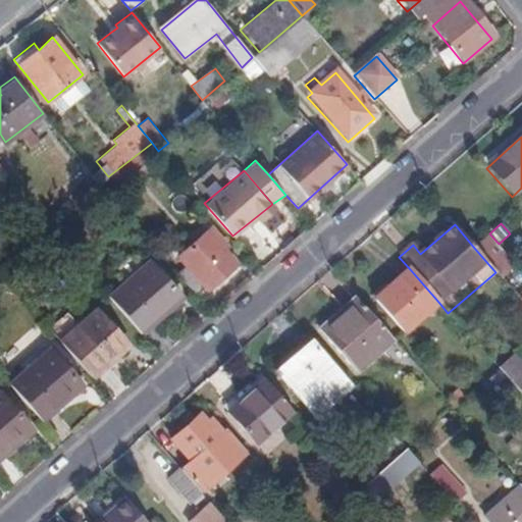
[(190,268),(180,276),(198,297),(237,262),(210,231),(179,258),(190,268)]
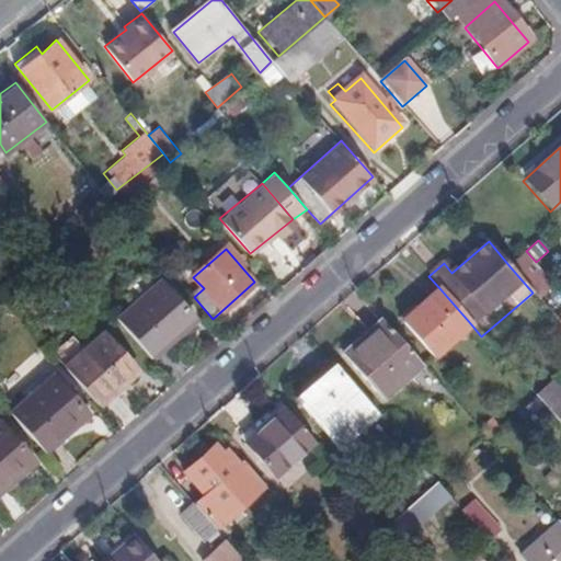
[(524,253),(510,266),(533,293),(538,299),(552,287),(524,253)]
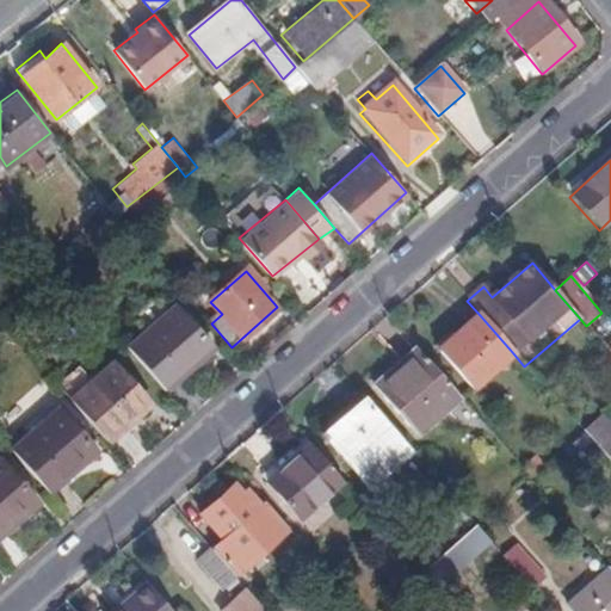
[(144,327),(127,343),(165,388),(214,346),(176,302),(167,308),(155,295),(133,314),(144,327)]
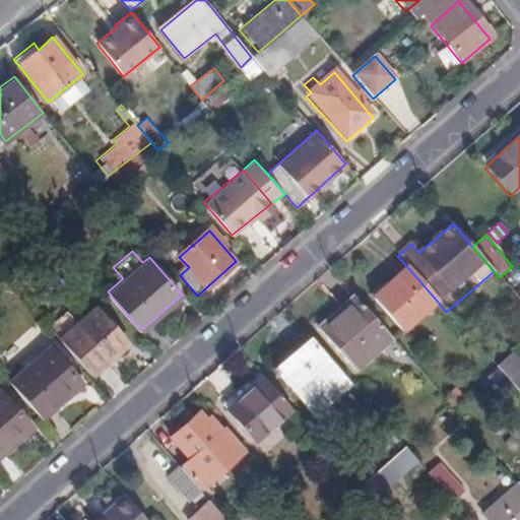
[(401,332),(437,301),(408,268),(373,299),(401,332)]
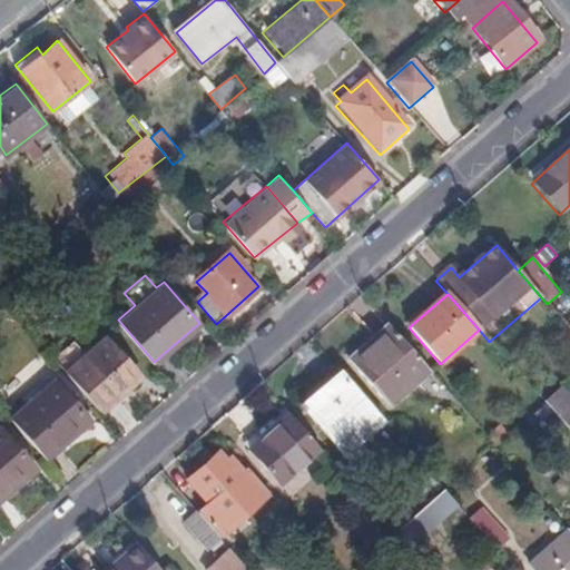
[(387,410),(430,373),(390,327),(347,365),(387,410)]
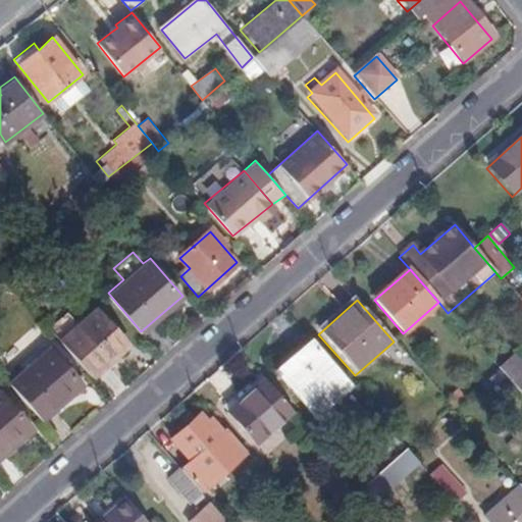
[(66,313),(51,327),(92,374),(108,360),(104,354),(123,336),(97,307),(76,324),(66,313)]
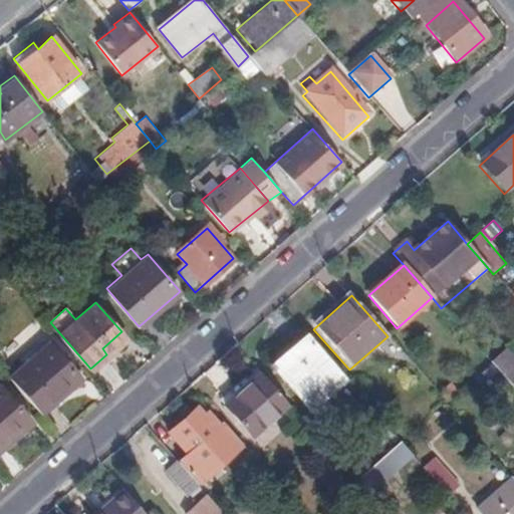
[(49,339),(9,374),(42,413),(82,378),(49,339)]
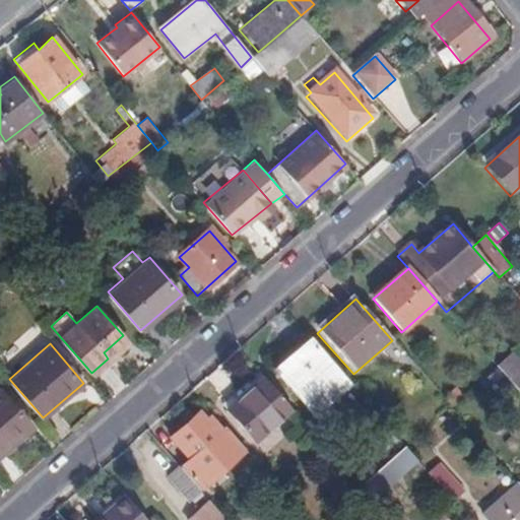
[(312,417),(348,387),(312,345),(276,377),(312,417)]
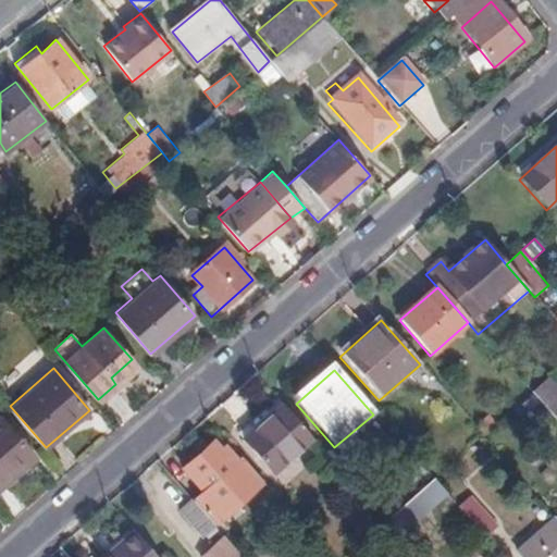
[(556,392),(545,380),(529,393),(556,422),(556,421),(556,392)]
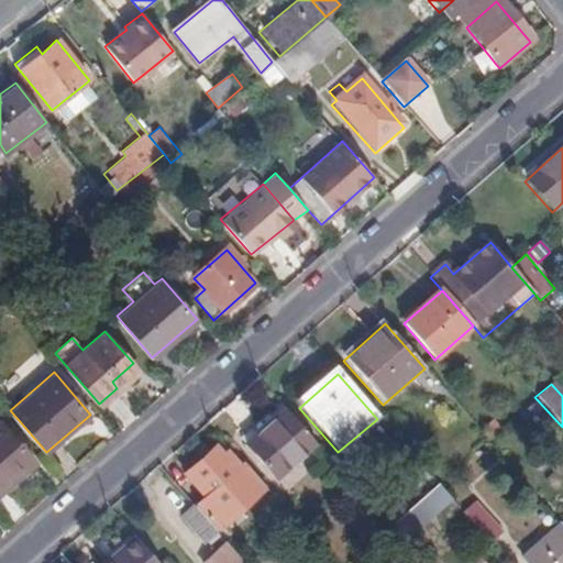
[(277,483),(316,449),(285,414),(246,448),(277,483)]
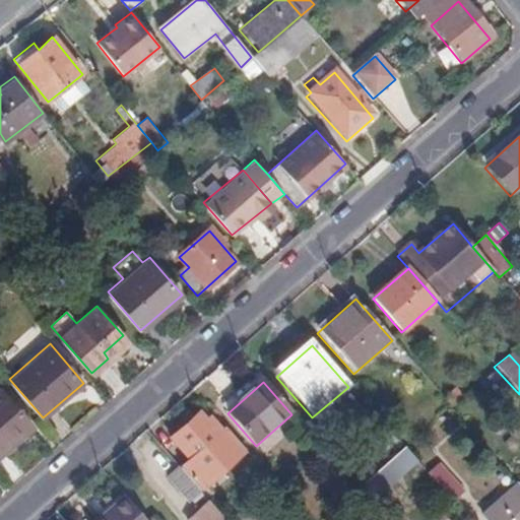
[(450,405),(463,395),(454,385),(442,396),(450,405)]
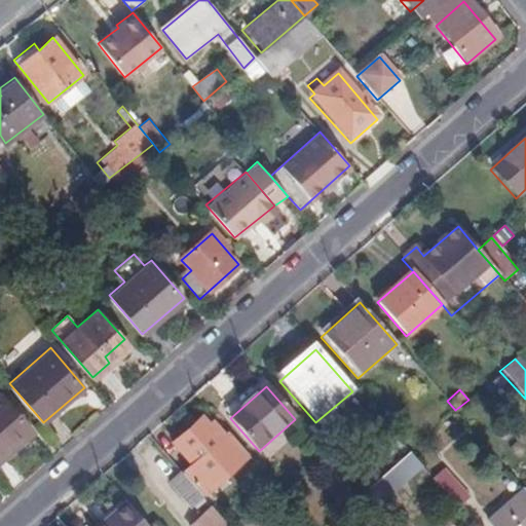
[(0,393),(0,458),(33,431),(0,393)]
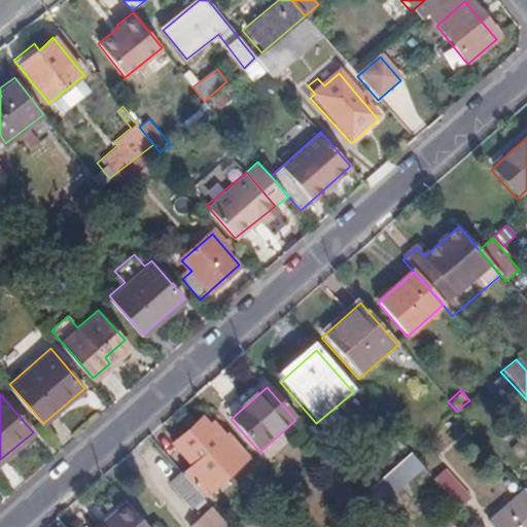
[(205,500),(251,458),(232,436),(227,440),(214,424),(209,428),(202,418),(173,443),(194,469),(184,478),(205,500)]
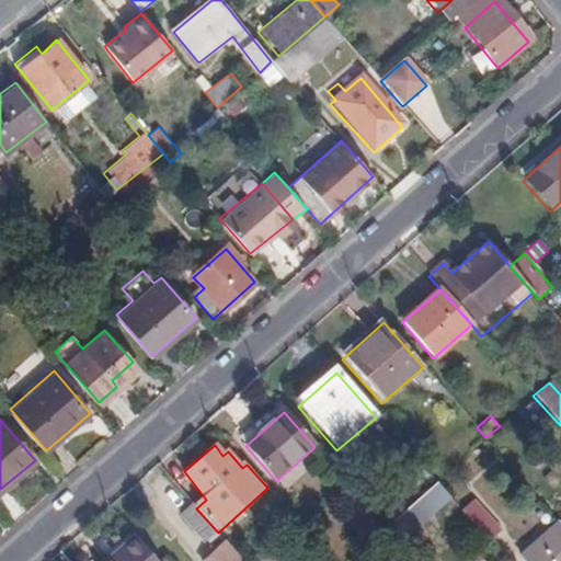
[(435,483),(400,513),(421,536),(428,529),(416,516),(443,492),(435,483)]
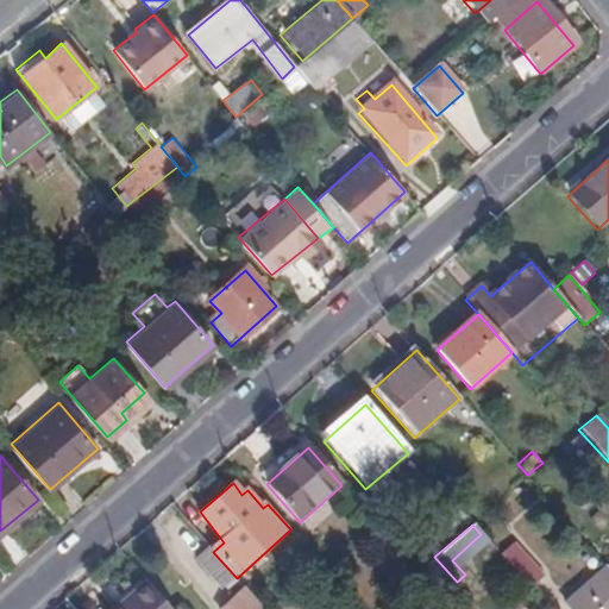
[(426,563),(438,551),(428,540),(416,552),(426,563)]
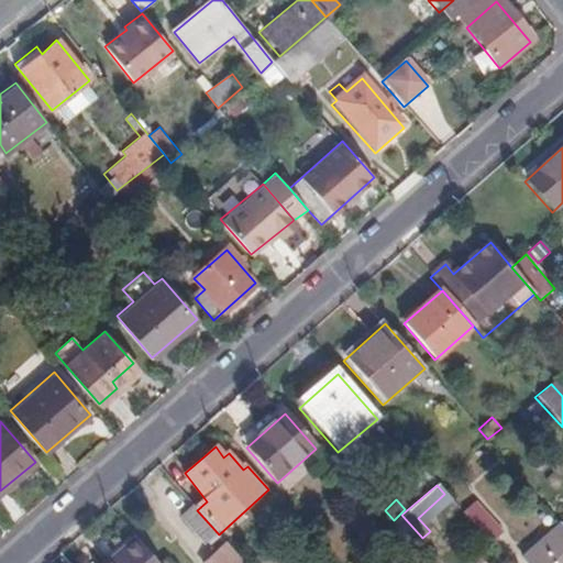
[(462,514),(489,545),(501,534),(475,504),(462,514)]
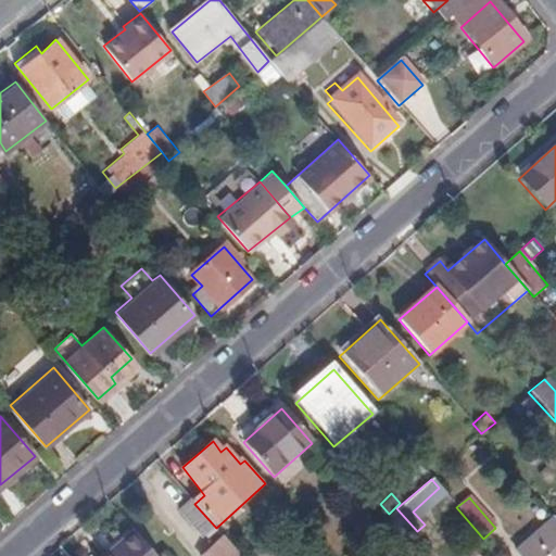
[(204,539),(216,528),(194,504),(192,501),(179,512),(204,539)]
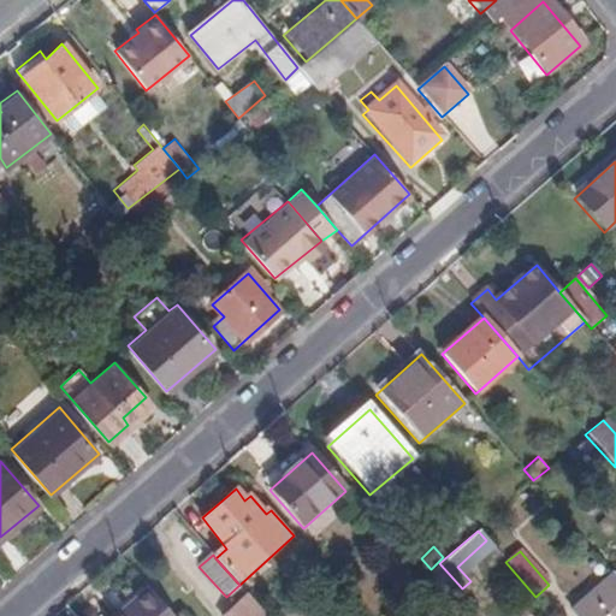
[(573,615),(615,615),(615,574),(615,573),(570,612),(573,615)]
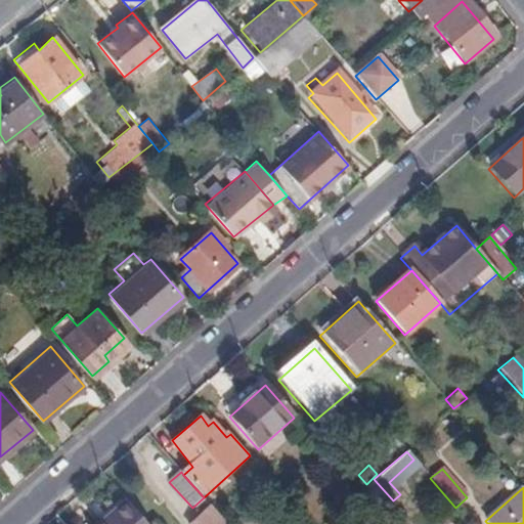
[(226,523),(213,509),(192,523),(226,523)]
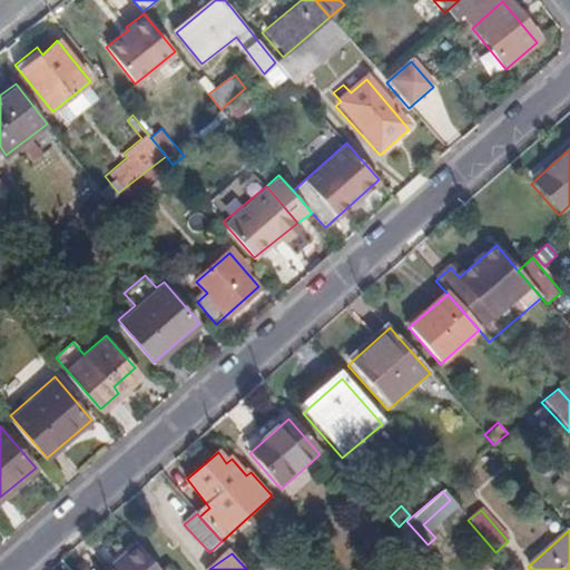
[(158,569),(149,559),(136,569),(158,569)]
